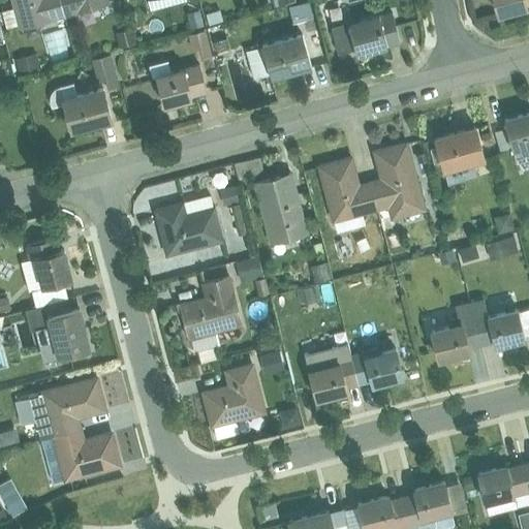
[(66,18),(61,0),(11,0),(14,7),(0,11),(4,29),(18,25),(19,29),(54,19),(54,21),(66,18)]
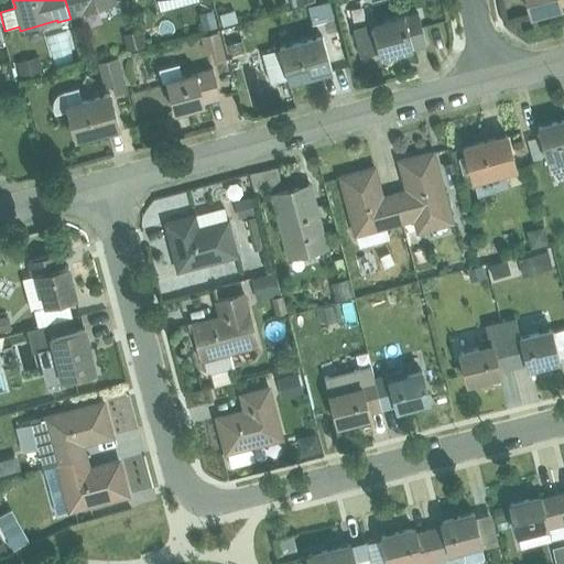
[(65,0),(71,19),(112,0),(65,0)]
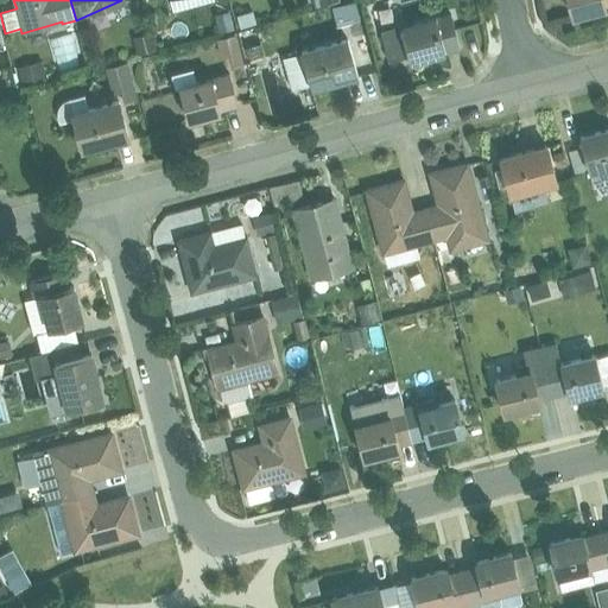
[(607,0),(568,0),(572,17),(605,8),(605,5),(607,4),(607,0)]
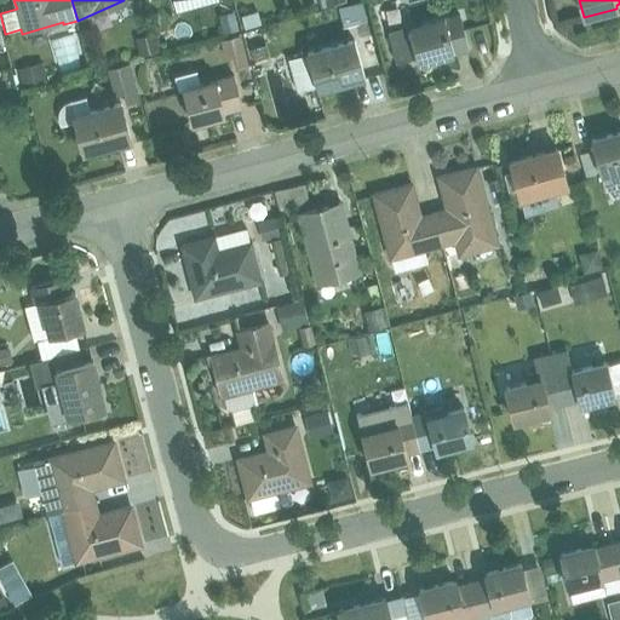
[(362,3),(331,10),(334,24),(367,16),(362,3)]
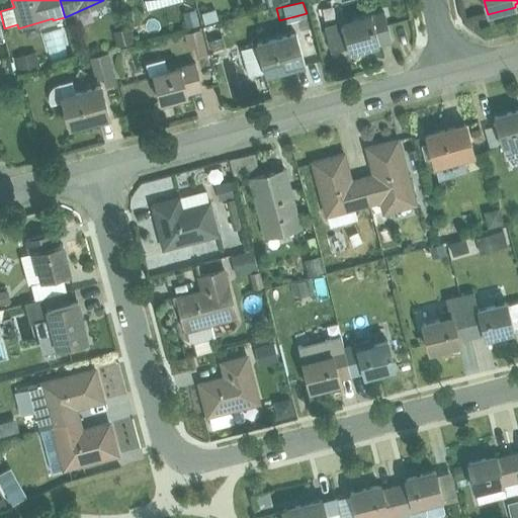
[(195,9),(182,13),(185,22),(176,24),(177,29),(198,24),(195,9)]
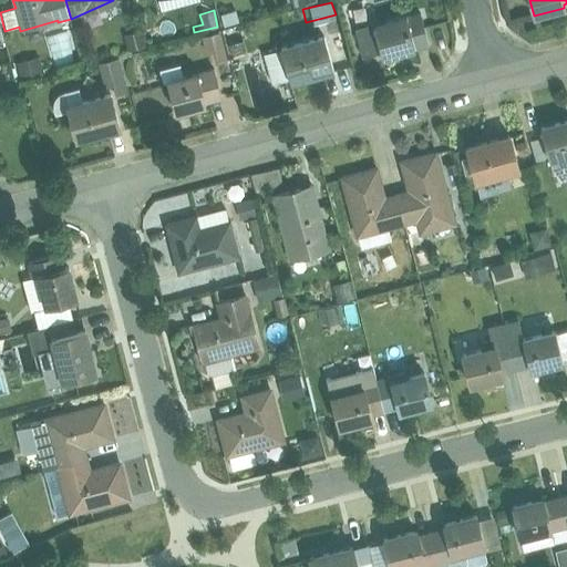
[(236,10),(220,14),(224,28),(239,23),(236,10)]
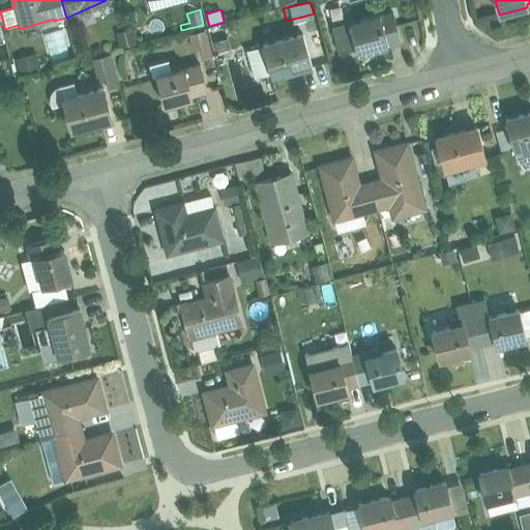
[(357,53),(401,41),(392,13),(350,25),(349,21),(331,26),(339,54),(355,49),(357,53)]
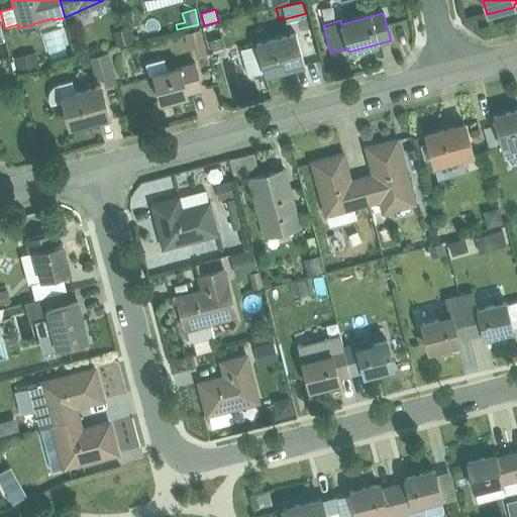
[(133,43),(130,27),(113,32),(116,47),(133,43)]
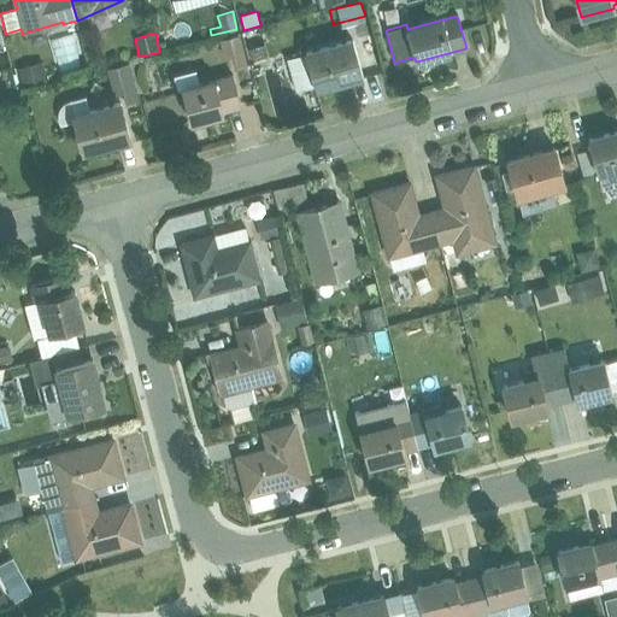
[(238,36),(218,42),(223,60),(230,58),(234,71),(246,68),(238,36)]
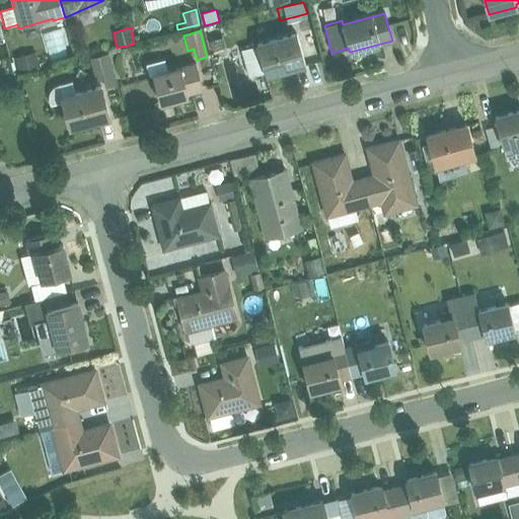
[(266,75),(305,64),(296,32),(256,43),(257,46),(241,50),(249,77),(265,72),(266,75)]
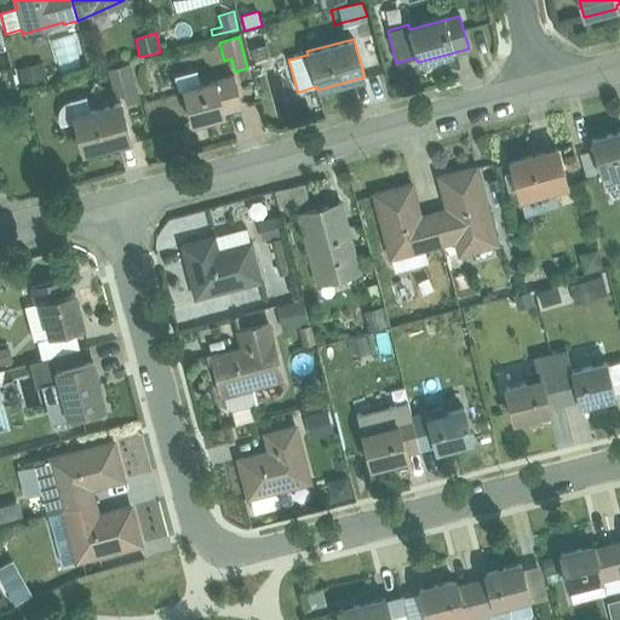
[(265,45),(250,50),(253,65),(270,61),(265,45)]
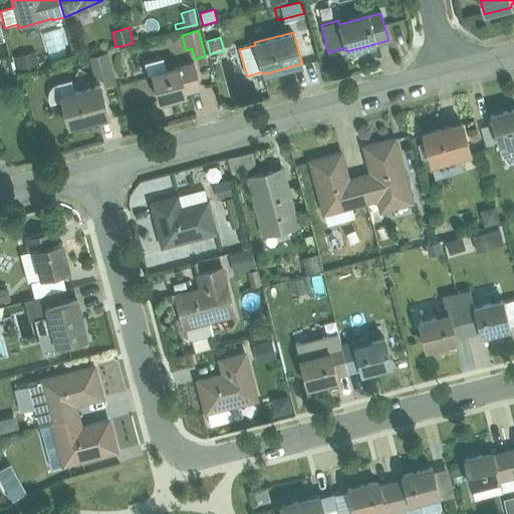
[(35,51),(18,56),(22,71),(39,66),(35,51)]
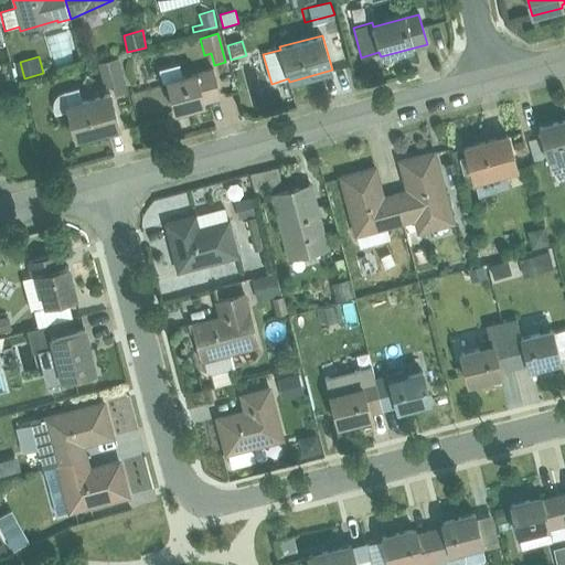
[(126,92),(117,57),(98,63),(104,88),(113,87),(115,96),(126,92)]
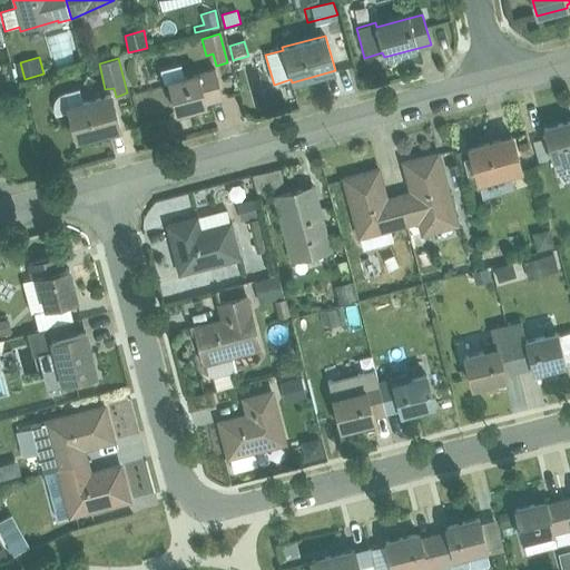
[(206,102),(223,98),(215,68),(184,77),(182,66),(160,70),(164,82),(168,82),(176,114),(207,106),(206,102)]
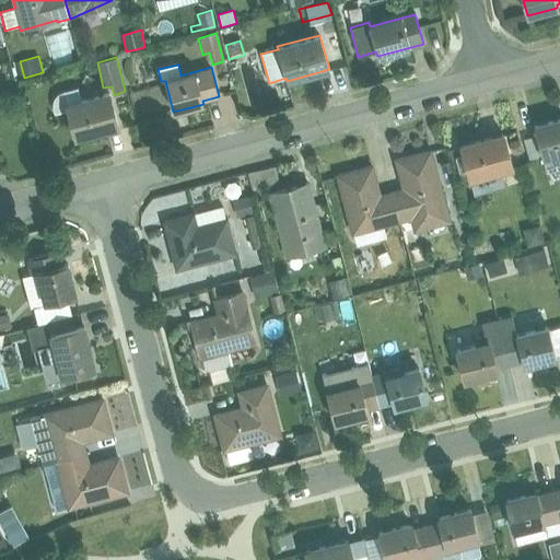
[(76,138),(118,127),(109,94),(81,102),(78,88),(62,92),(57,95),(54,101),(54,107),(55,114),(68,111),(76,138)]
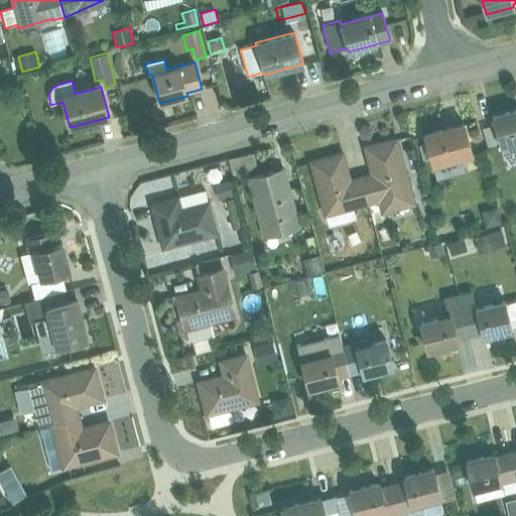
[(515,110),(492,117),(504,159),(515,155),(515,110)]
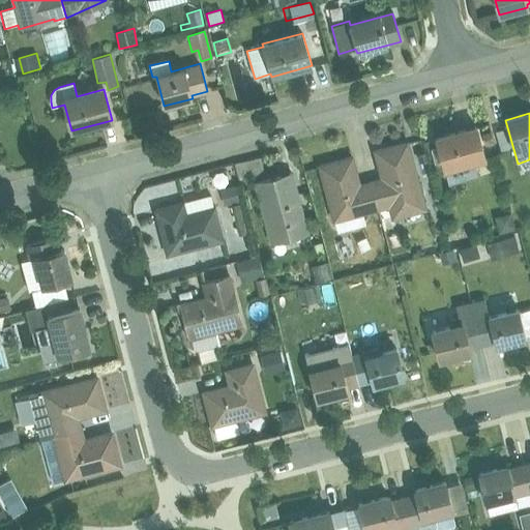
[(475,163),(484,160),(476,127),(436,139),(439,148),(431,150),(435,167),(443,165),(449,184),(478,177),(475,163)]
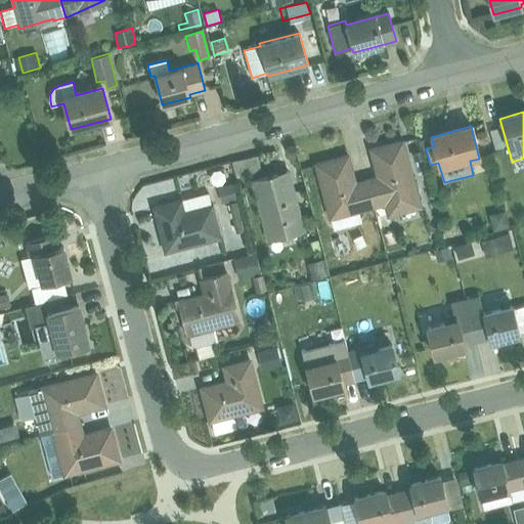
[(387,218),(421,209),(402,141),(370,149),(377,175),(367,178),(375,209),(384,207),(387,218)]
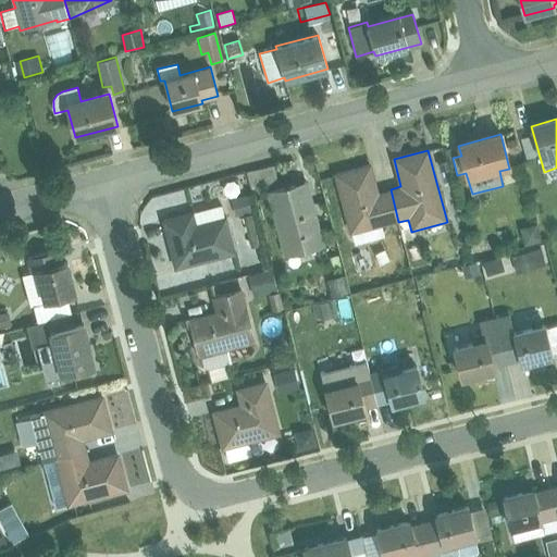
[(398,222),(391,189),(376,193),(369,165),(335,175),(355,245),(384,237),(382,226),(398,222)]
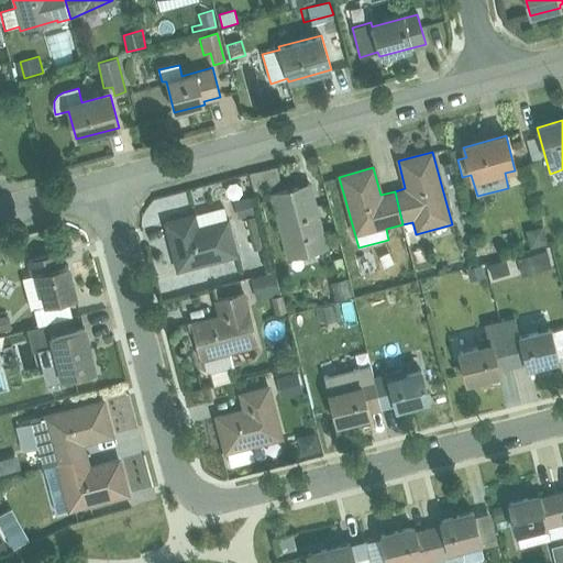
[(289,260),(327,249),(309,185),(272,195),(289,260)]
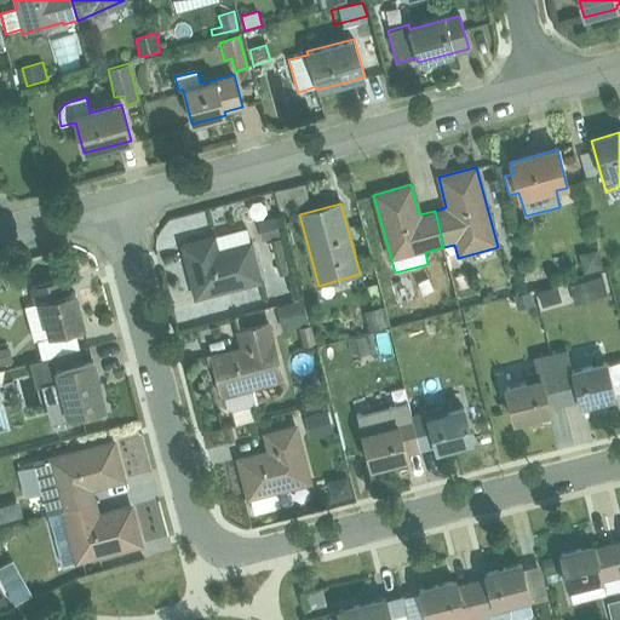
[(276,217),(258,222),(262,241),(281,236),(276,217)]
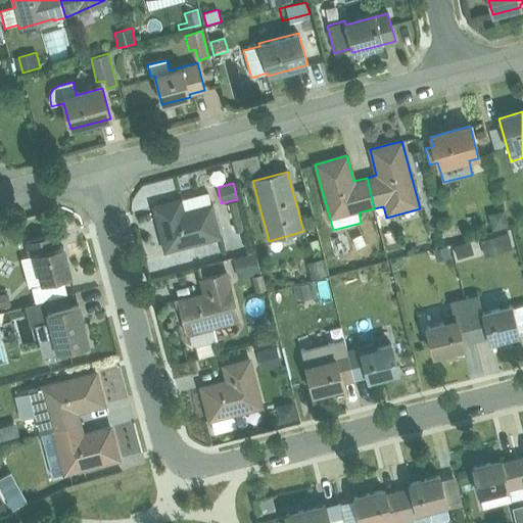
[(165,251),(221,237),(212,203),(210,204),(207,193),(182,200),(153,207),(165,251)]
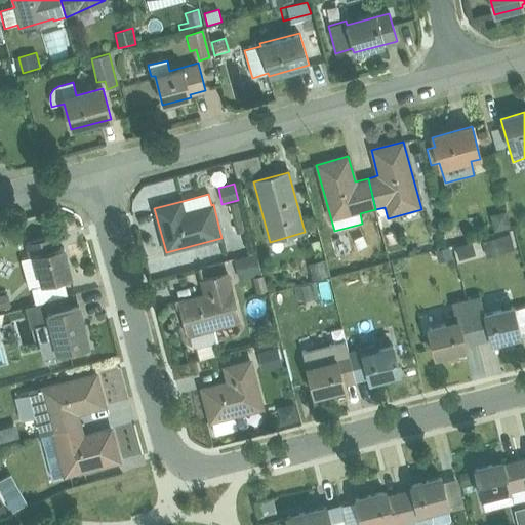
[(237,202),(229,204),(236,234),(244,232),(237,202)]
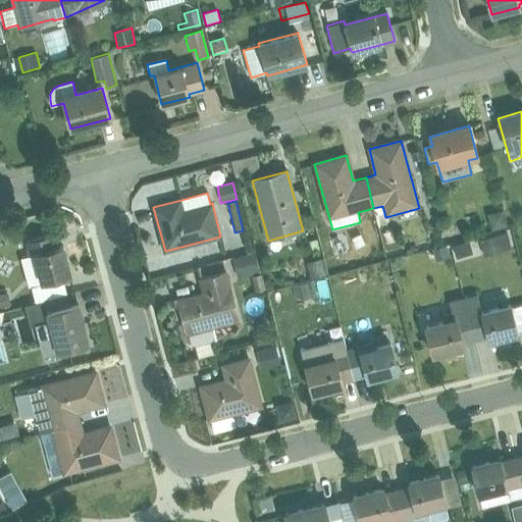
[(504,210),(487,213),(490,230),(508,227),(504,210)]
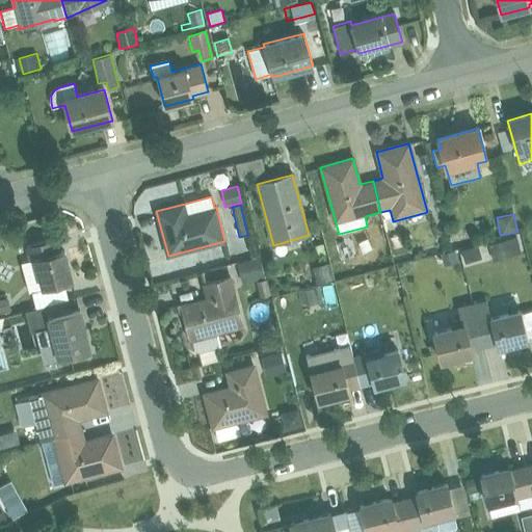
[(402,220),(386,224),(389,237),(405,233),(402,220)]
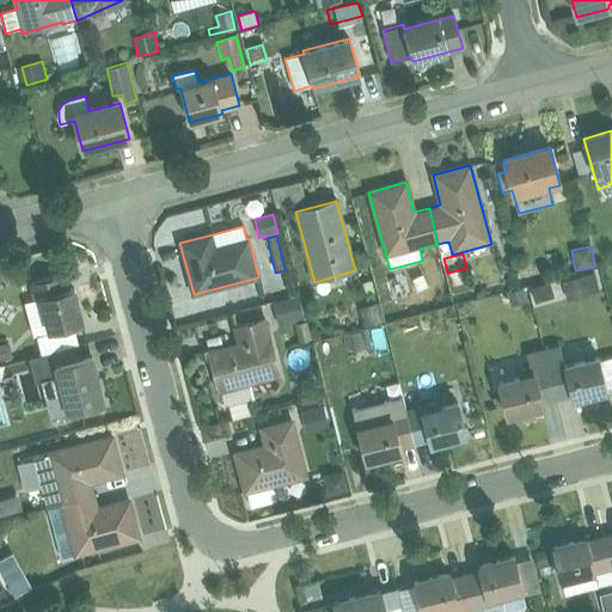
[(539,264),(521,269),(521,270),(526,285),(543,280),(539,264)]
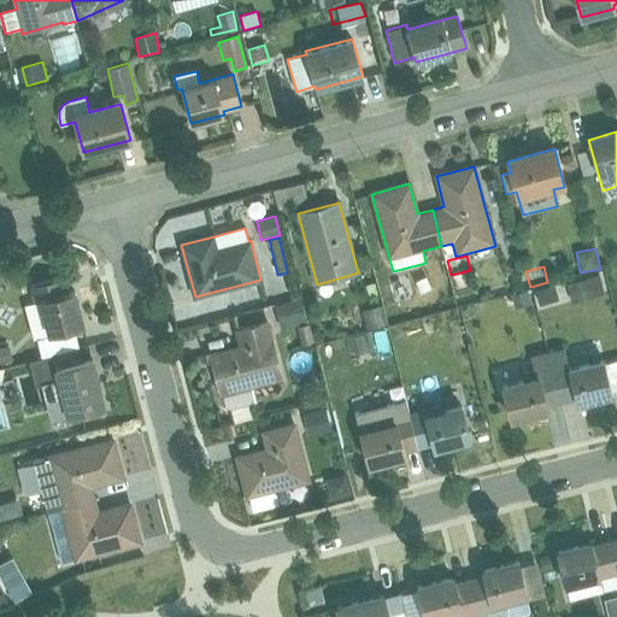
[(598,275),(566,283),(571,304),(604,294),(598,275)]
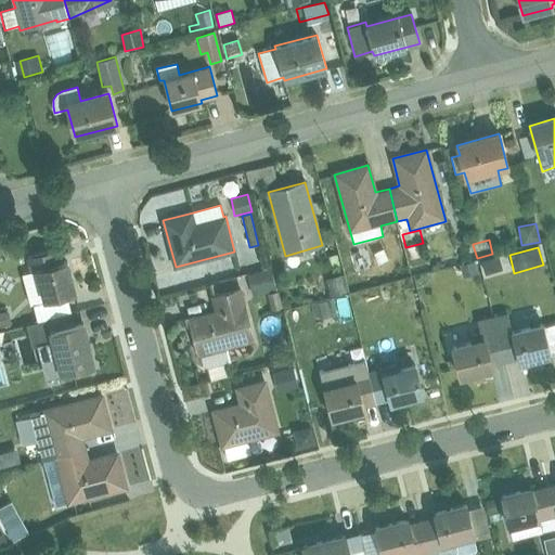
[(468,248),(453,252),(455,263),(472,259),(468,248)]
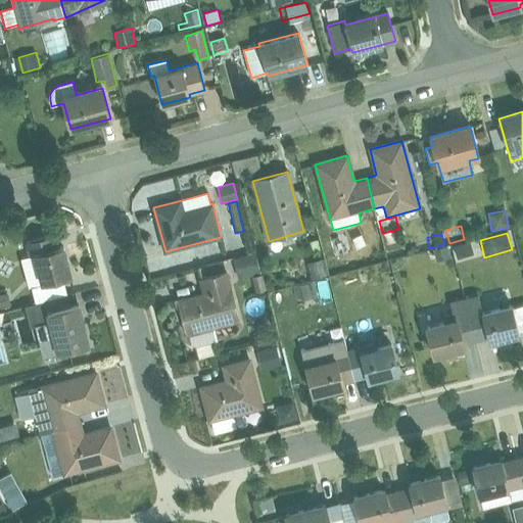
[(28,288),(70,277),(62,246),(58,247),(54,235),(26,242),(30,256),(20,258),(28,288)]
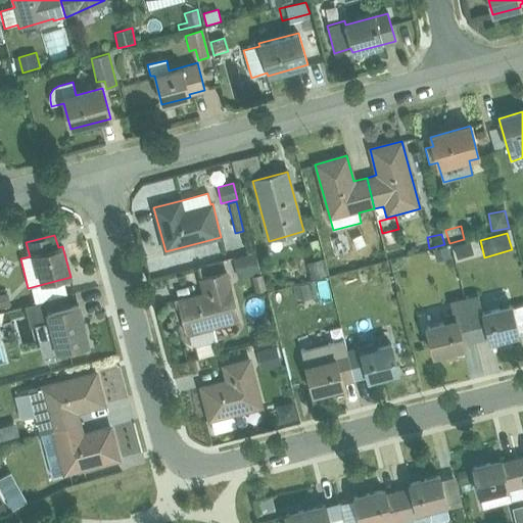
[(446,246),(433,249),(436,262),(449,257),(446,246)]
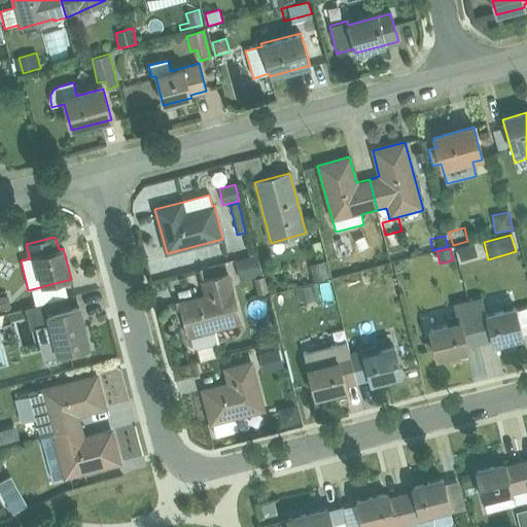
[(256,254),(234,259),(240,282),(262,276),(256,254)]
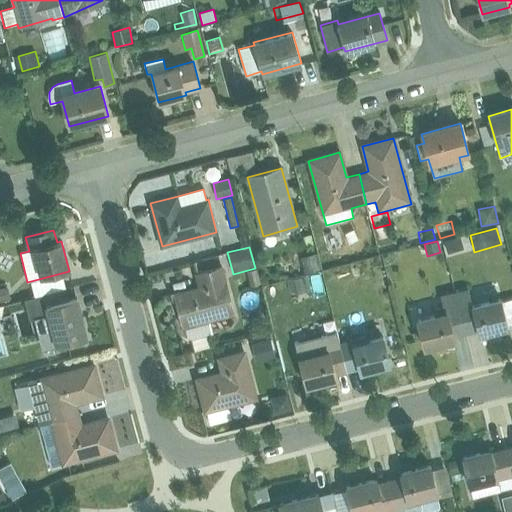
[(299,258),(303,273),(320,269),(315,253),(299,258)]
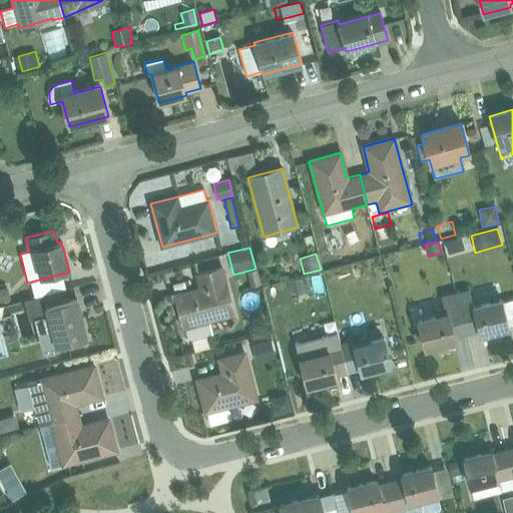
[(183,330),(235,316),(223,267),(198,273),(196,262),(192,263),(198,290),(174,296),(183,330)]
